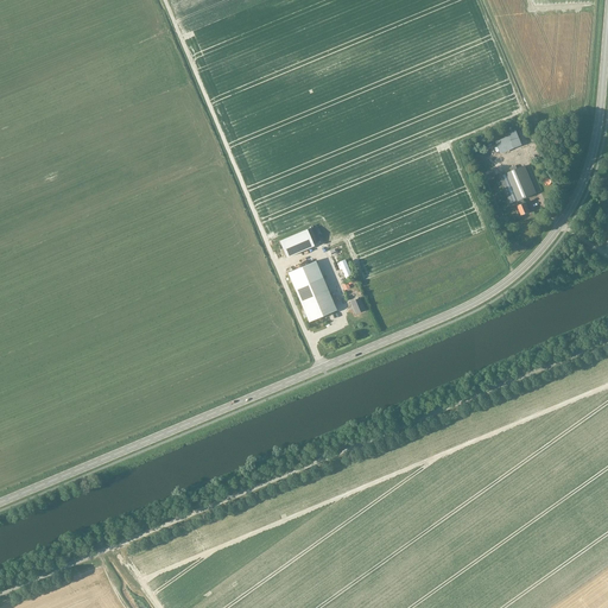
[(515,130),(507,132),(510,137),(514,149),(523,145),(517,133),(515,130)]
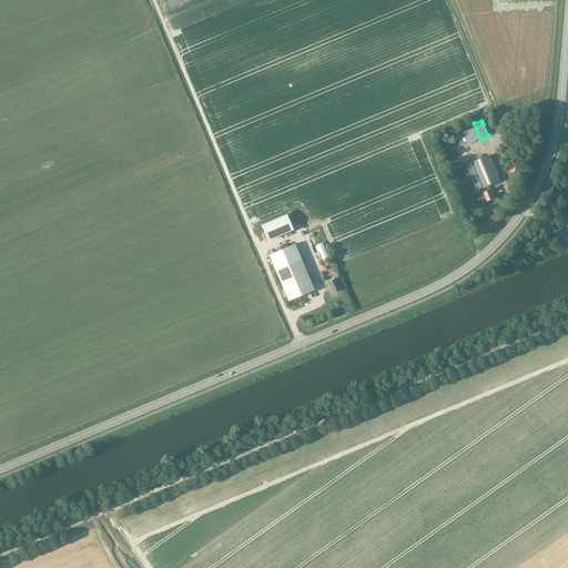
[(490,154),(483,158),(482,154),(476,156),(477,160),(467,165),(477,190),(484,188),(485,192),(484,192),(485,196),(486,196),(487,201),(495,198),(492,189),(490,190),(488,185),(501,180),(490,154)]
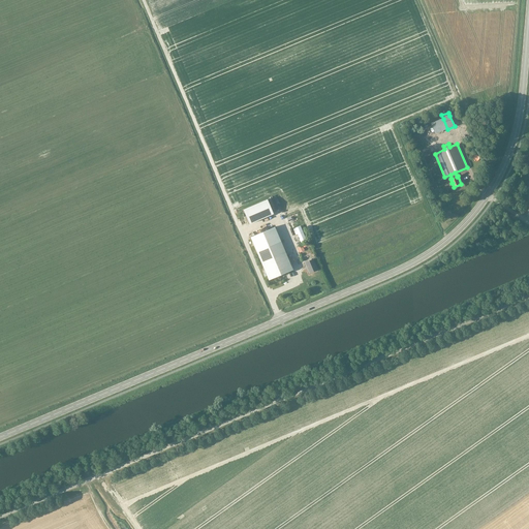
[(267,199),(243,210),(249,224),(273,214),(267,199)]
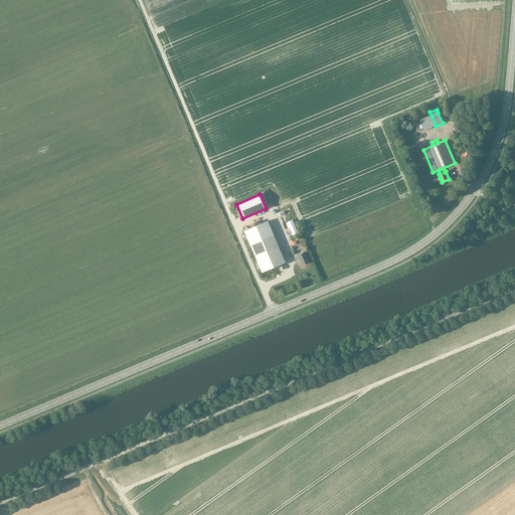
[(268,220),(244,230),(263,273),(286,263),(268,220)]
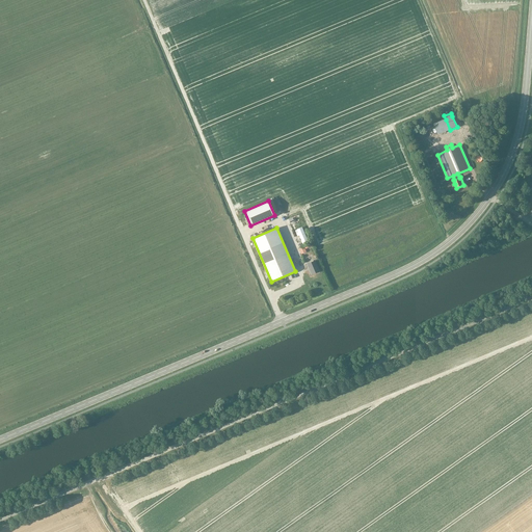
[(301,228),(296,230),(302,244),(308,242),(301,228)]
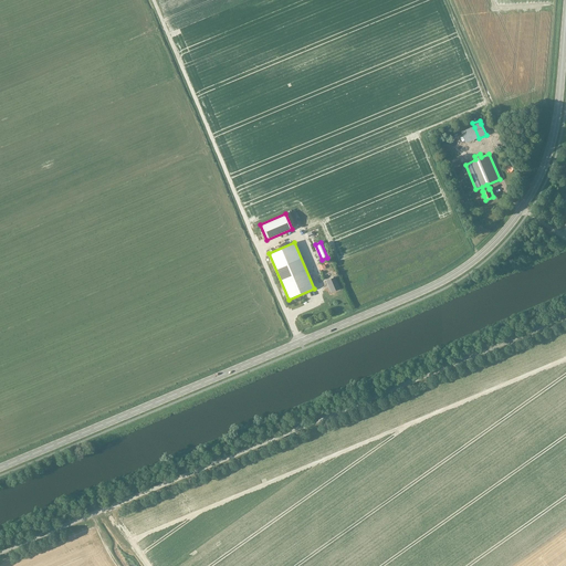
[(327,281),(332,292),(339,287),(335,278),(327,281)]
